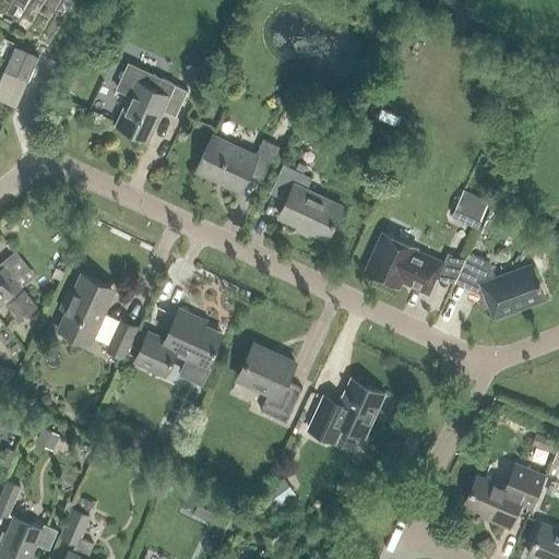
[(34,55),(10,45),(0,70),(25,79),(34,55)]
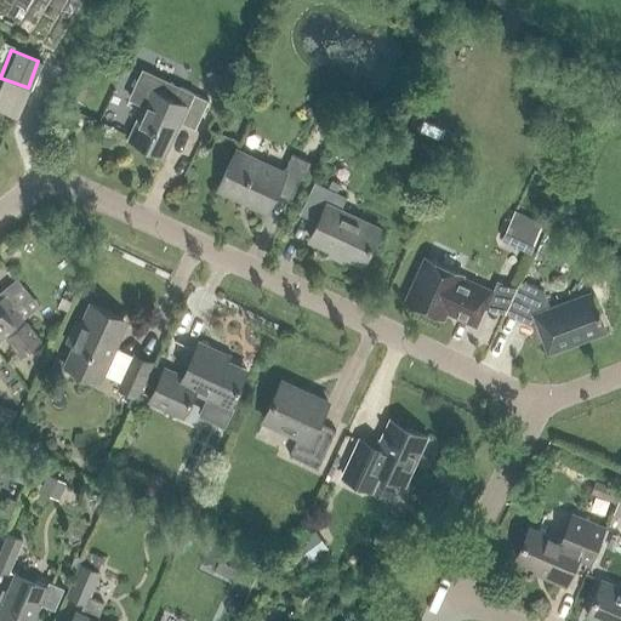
[(144,106),(129,140),(164,157),(180,124),(194,130),(209,101),(180,87),(143,72),(130,98),(144,106)]
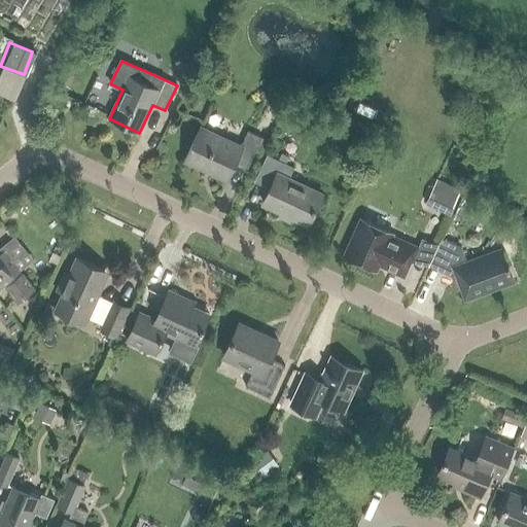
[(246,171),(258,145),(266,149),(269,141),(247,132),(241,145),(202,127),(184,163),(224,181),(233,164),(246,171)]
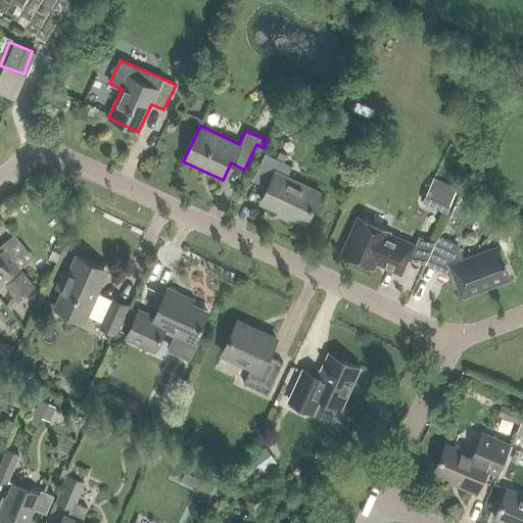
[(304,223),(319,193),(286,178),(291,167),(265,154),(252,181),(267,188),(260,202),(304,223)]
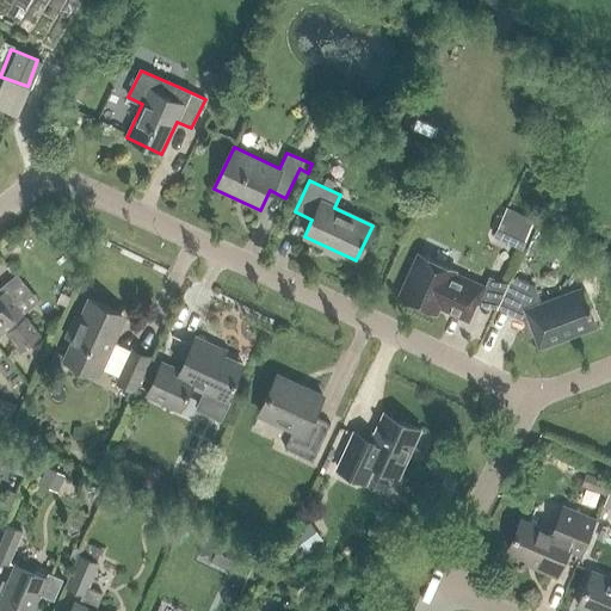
[(566,202),(557,199),(554,209),(562,211),(566,202)]
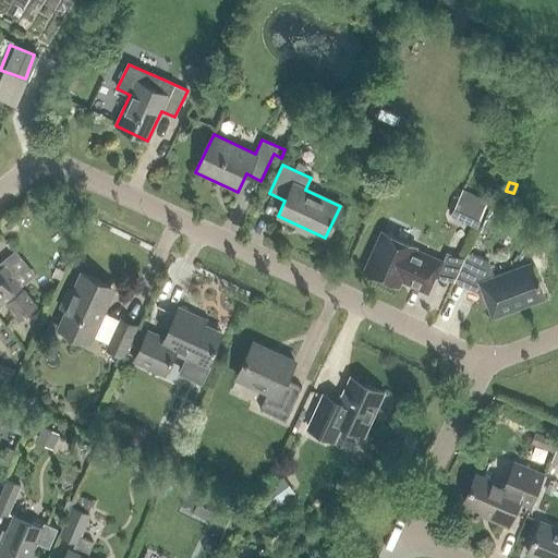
[(475,228),(486,204),(460,193),(450,217),(475,228)]
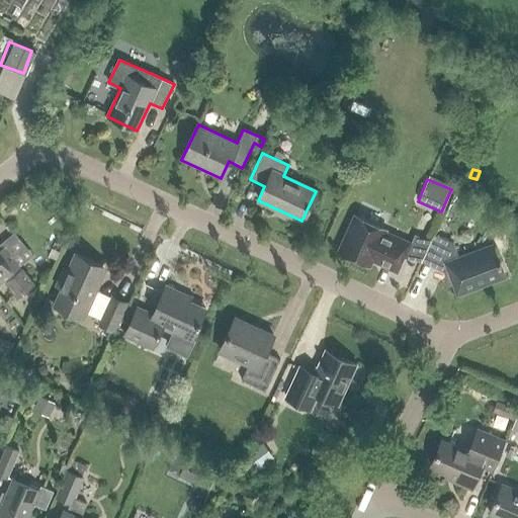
[(38,188),(31,198),(41,206),(50,196),(38,188)]
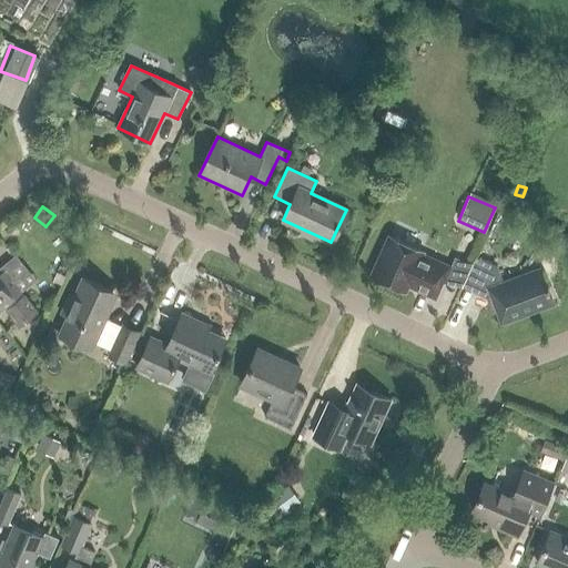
[(389,237),(372,275),(404,291),(406,285),(435,297),(448,267),(421,254),(422,252),(389,237)]
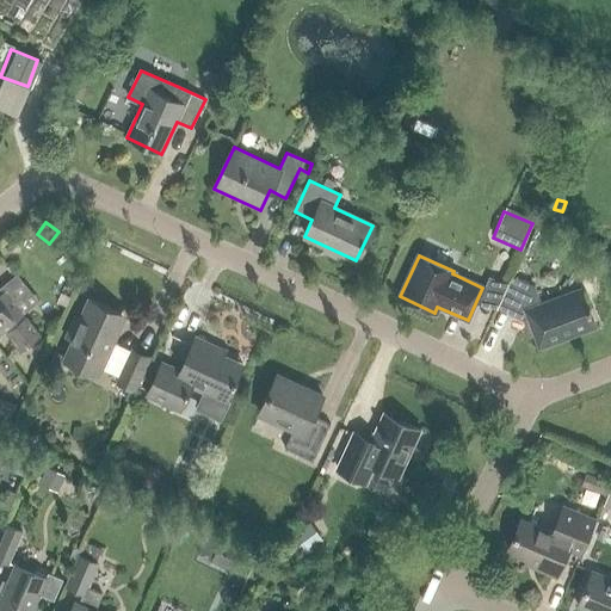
[(529,321),(539,347),(594,327),(580,289),(541,304),(535,287),(512,276),(498,307),(529,321)]
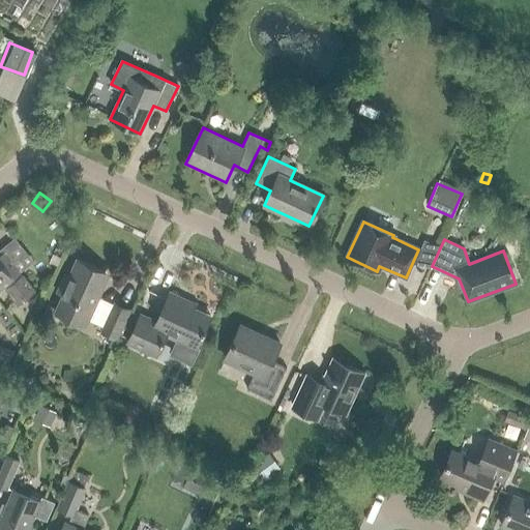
[(0,255),(0,288),(4,286),(6,289),(5,290),(18,304),(34,291),(23,276),(22,277),(19,273),(24,270),(7,249),(0,255)]
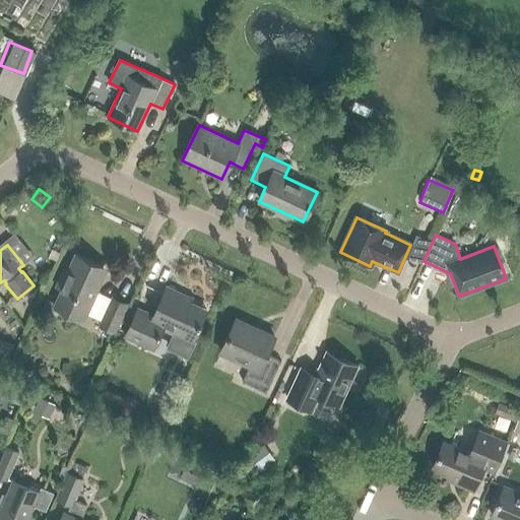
[(68,271),(64,270),(56,287),(62,290),(54,307),(83,320),(101,281),(96,279),(103,267),(75,255),(68,271)]
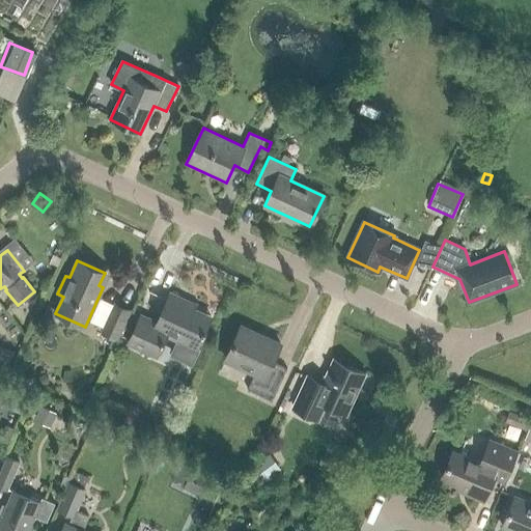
[(185,305),(187,301),(169,294),(156,323),(140,315),(127,343),(157,357),(166,335),(176,340),(169,356),(192,366),(199,351),(196,348),(204,330),(210,316),(185,305)]
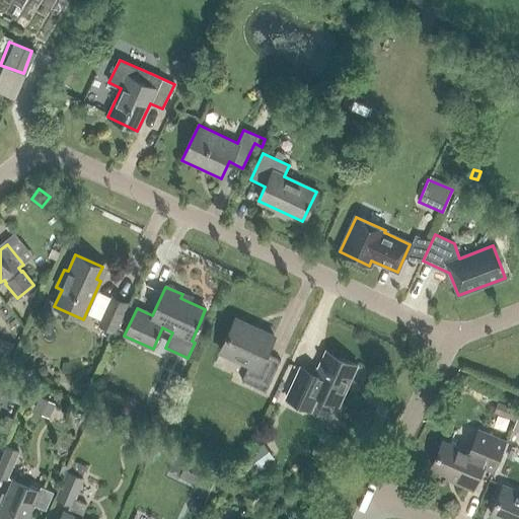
[(127,304),(113,297),(99,325),(114,332),(127,304)]
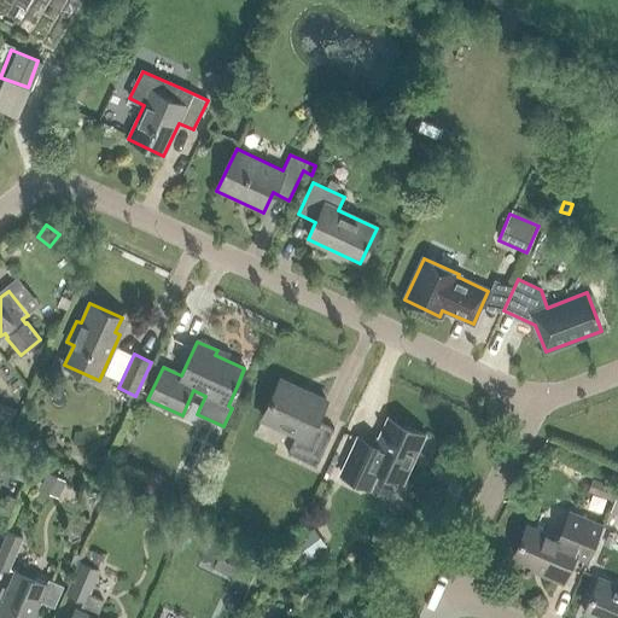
[(326,401),(309,394),(308,396),(279,383),(280,380),(279,379),(262,418),(296,435),(287,454),(316,467),(333,430),(316,421),(326,401)]
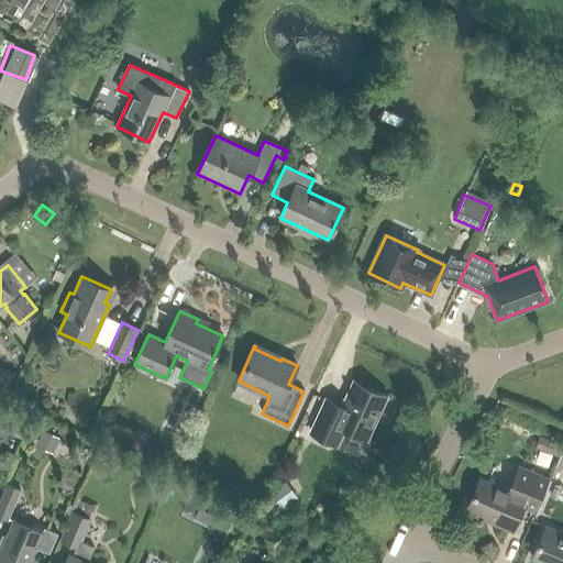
[(17,374),(0,366),(0,388),(8,392),(17,374)]
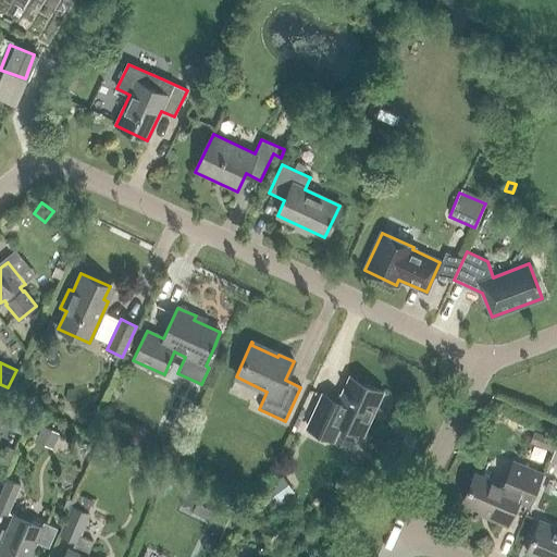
[(391,398),(391,397),(370,387),(371,384),(347,373),(338,393),(342,395),(337,403),(322,395),(307,428),(334,440),(341,424),(362,434),(381,394),(391,398)]
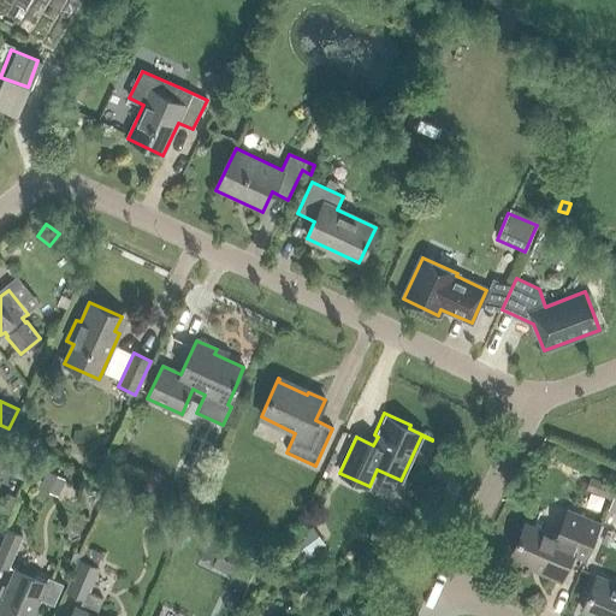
[(28,437),(41,443),(48,425),(35,419),(28,437)]
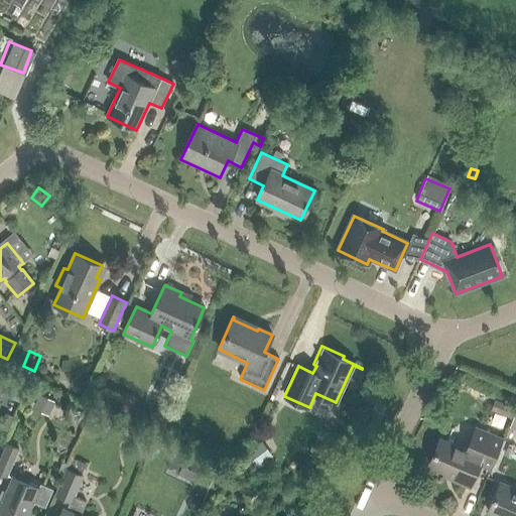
[(41,395),(34,409),(49,416),(56,403),(41,395)]
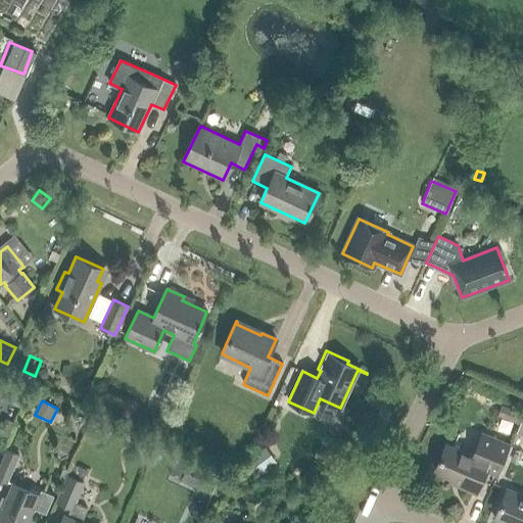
[(511,409),(501,405),(495,416),(506,420),(511,409)]
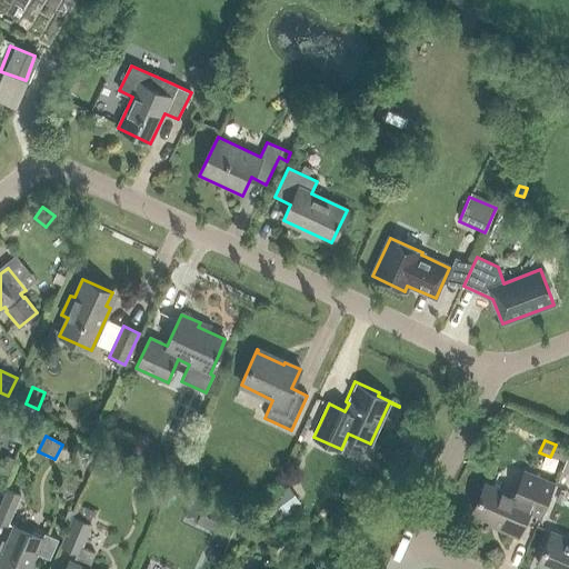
[(517,537),(527,512),(540,517),(553,485),(520,470),(510,495),(485,485),(472,512),(501,525),(499,529),(517,537)]
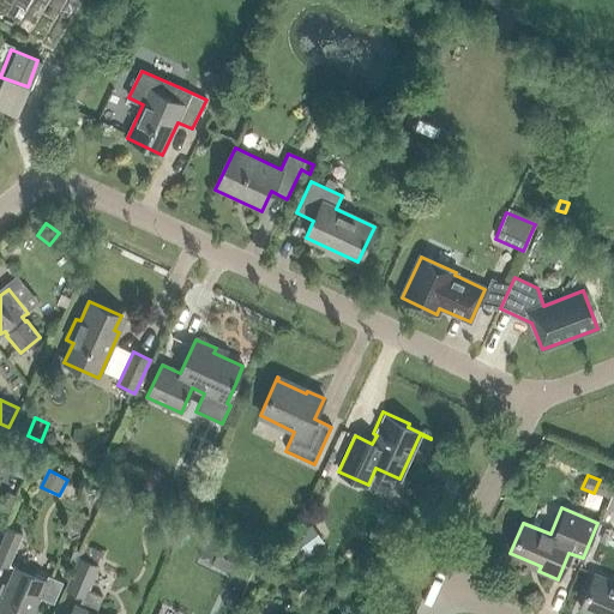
[(288,542),(300,560),(320,546),(308,528),(288,542)]
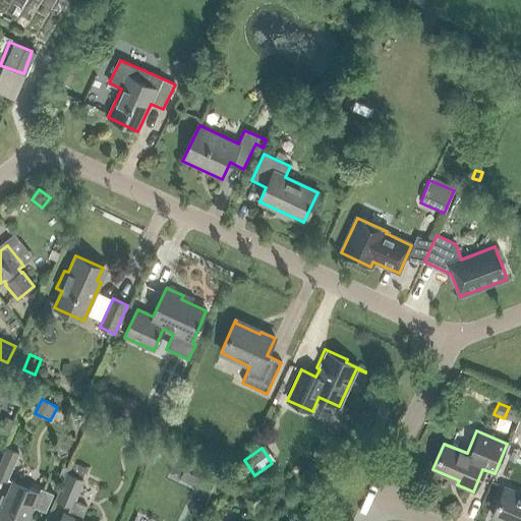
[(0,462),(0,477),(6,480),(18,454),(6,449),(0,462)]
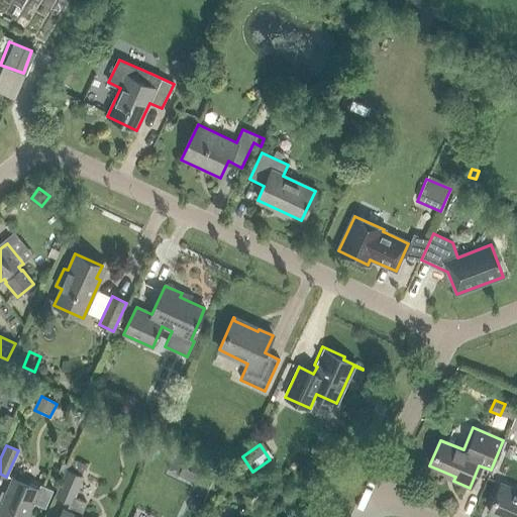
[(199,485),(208,464),(188,454),(178,476),(199,485)]
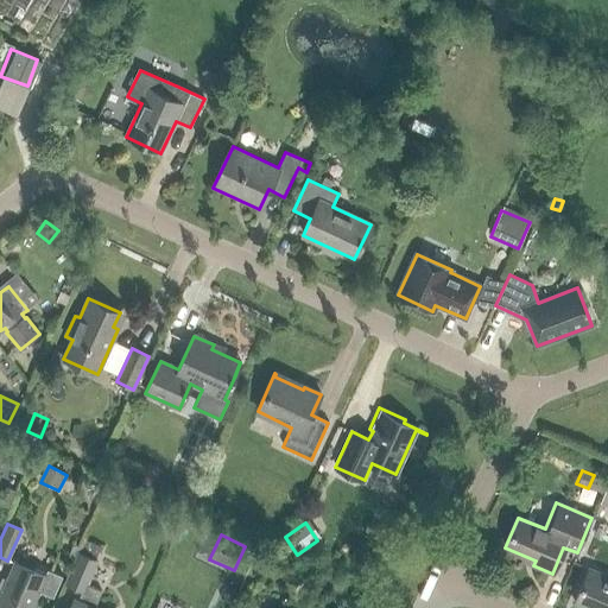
[(96,561),(102,548),(84,539),(78,553),(96,561)]
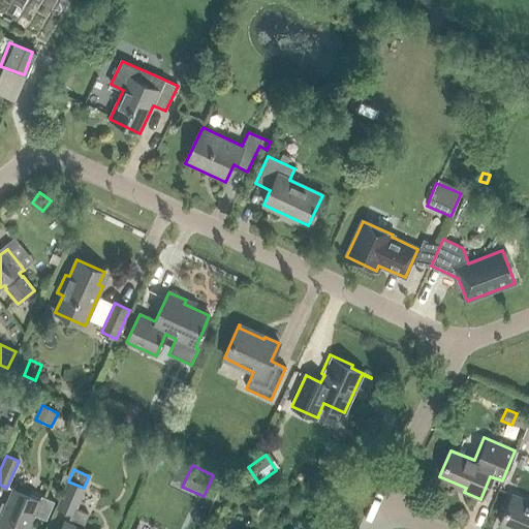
[(82,528),(88,515),(74,509),(84,488),(68,481),(57,508),(71,515),(67,523),(64,522),(60,528),(82,528)]
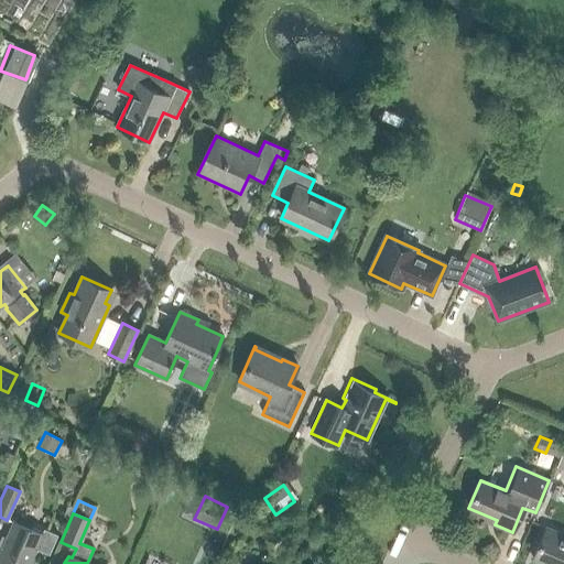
[(57,534),(43,529),(42,533),(13,521),(0,552),(0,563),(29,563),(36,549),(50,554),(57,534)]
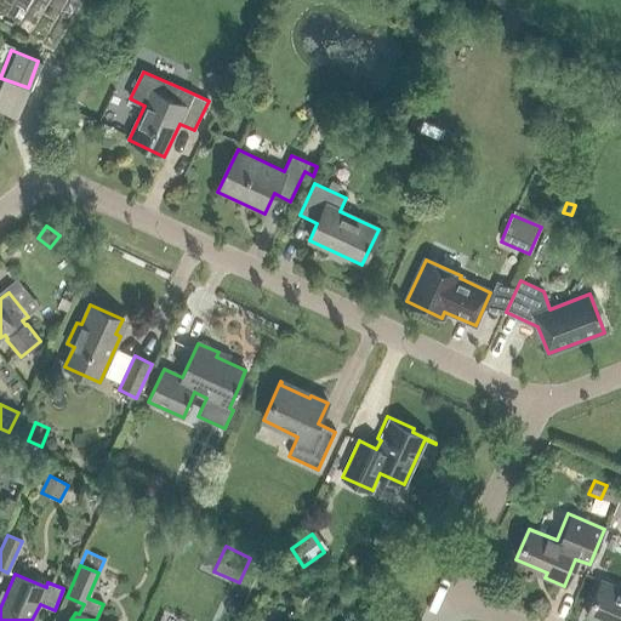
[(620,620),(620,590),(602,581),(586,616),(598,620),(620,620)]
